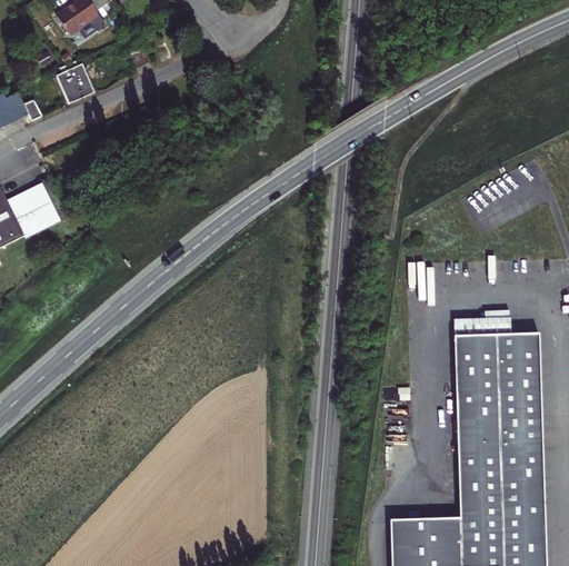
[(75,0),(56,13),(70,33),(80,26),(87,35),(106,21),(96,9),(90,0),(75,0)]
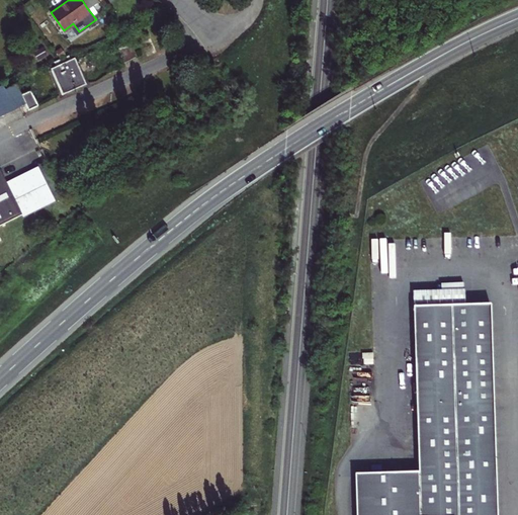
[(82,0),(87,8),(98,0),(82,0)]
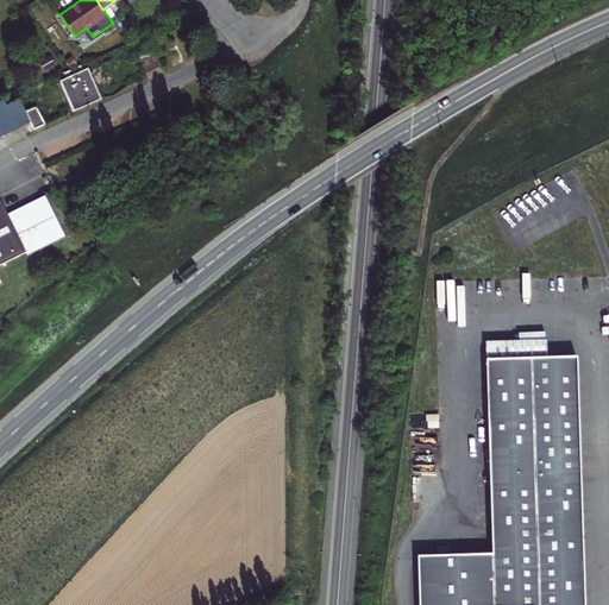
[(195,36),(201,32),(196,25),(190,29),(195,36)]
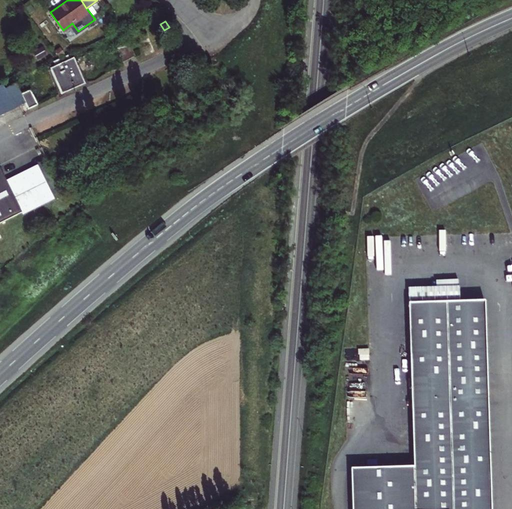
[(116,46),(123,59),(135,54),(129,40),(116,46)]
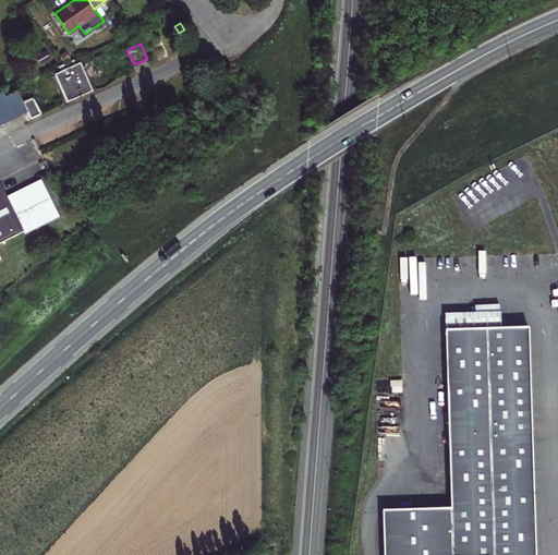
[(50,56),(46,49),(36,56),(40,62),(50,56)]
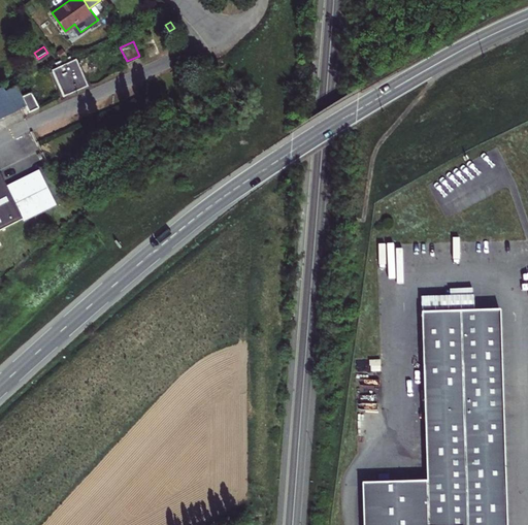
[(57,50),(62,57),(67,54),(62,46),(57,50)]
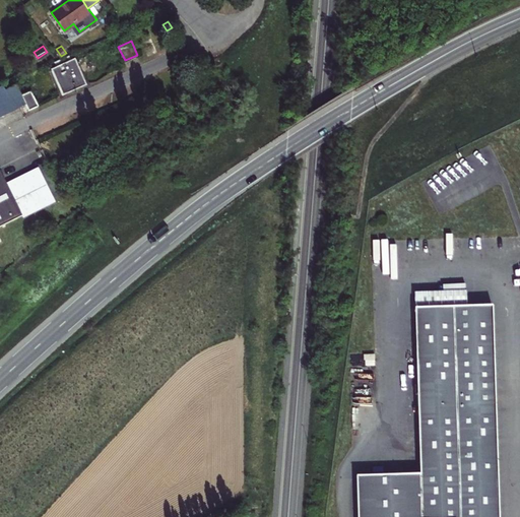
[(79,85),(86,82),(74,56),(64,61),(72,81),(76,79),(79,85)]
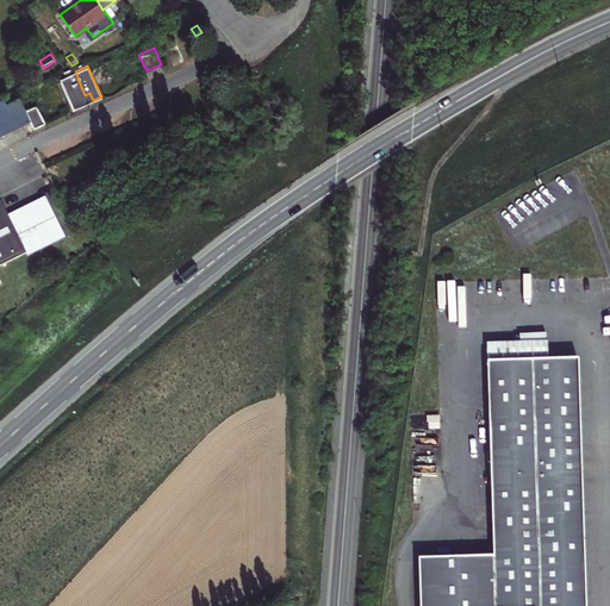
[(67,75),(60,79),(73,110),(93,100),(89,93),(85,95),(75,72),(67,75)]
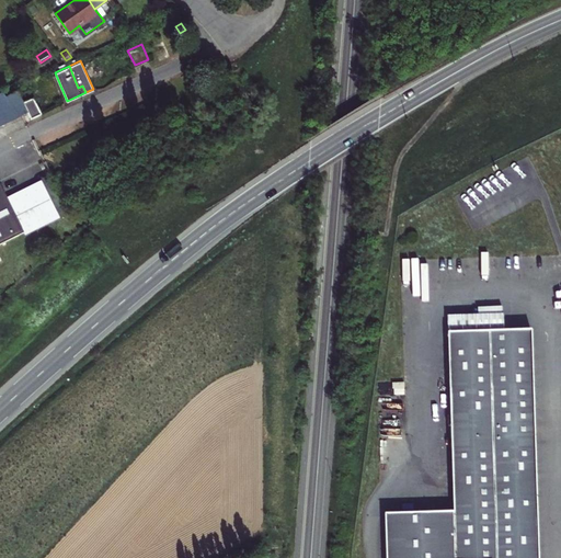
[(0,124),(19,115),(27,111),(31,117),(41,113),(33,97),(24,101),(19,89),(7,94),(3,90),(0,91),(0,124)]
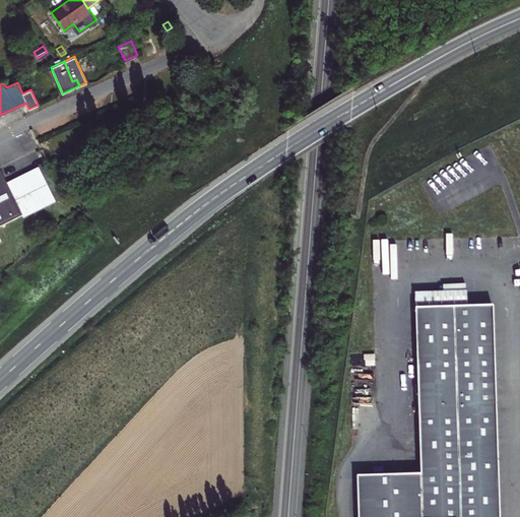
[(0,223),(52,198),(37,168),(24,174),(24,172),(17,175),(18,177),(7,183),(0,169),(0,239),(1,239),(0,237),(0,223)]
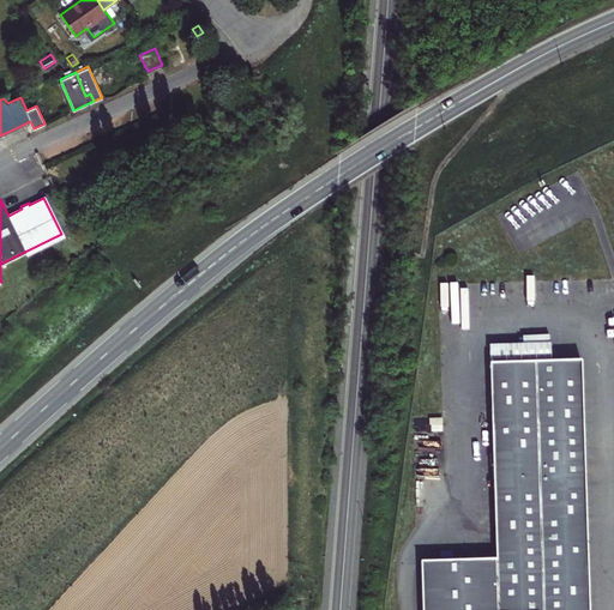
[(551,339),(488,342),(489,360),(551,357),(551,339)]
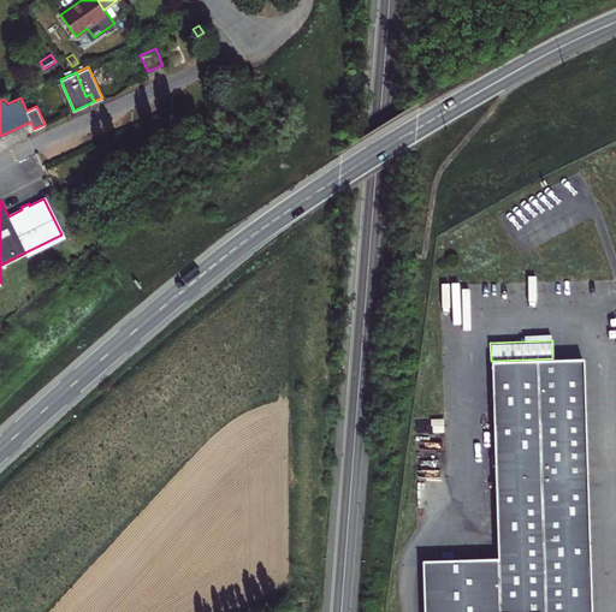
[(591,611),(584,358),(552,358),(491,361),(497,558),(421,560),(422,611),(591,611)]
